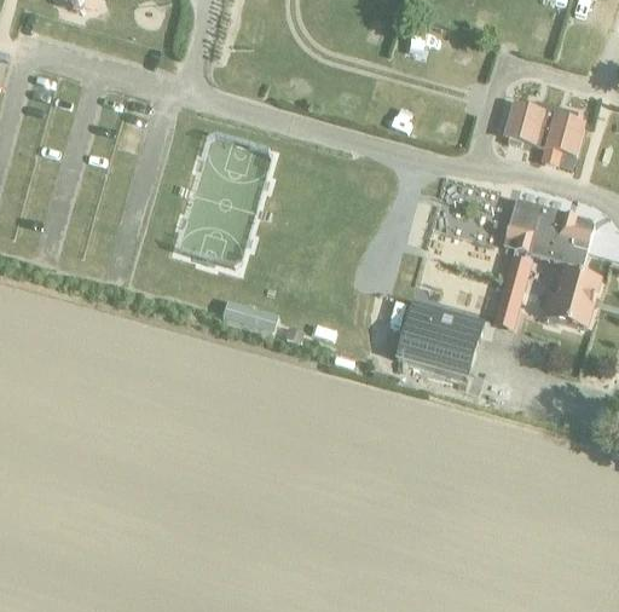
[(400,0),(399,7),(424,12),(426,0),(400,0)]
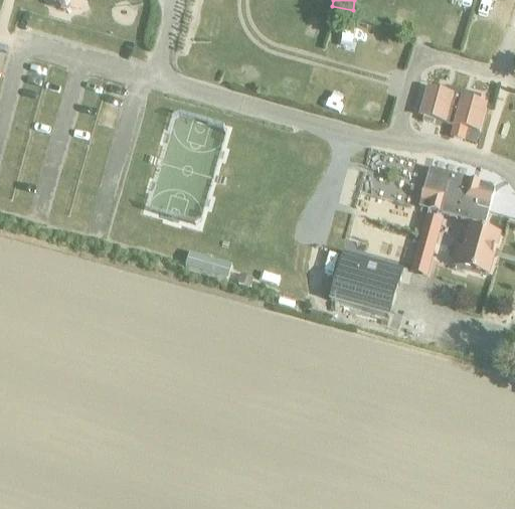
[(312,44),(319,23),(299,17),(292,38),(312,44)]
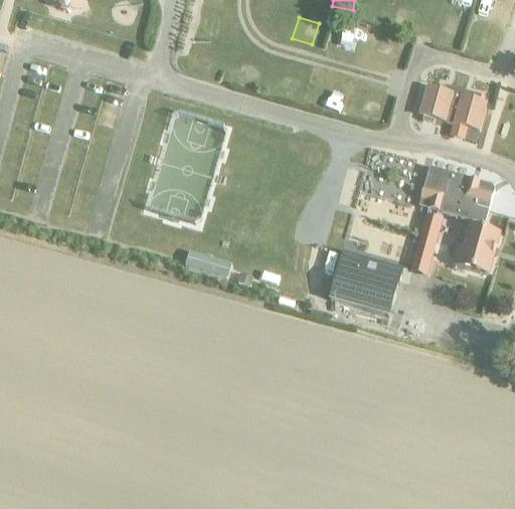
[(426,85),(419,112),(453,121),(449,134),(463,138),(467,125),(479,128),(486,101),(479,99),(481,93),(445,82),(443,90),(426,85)]
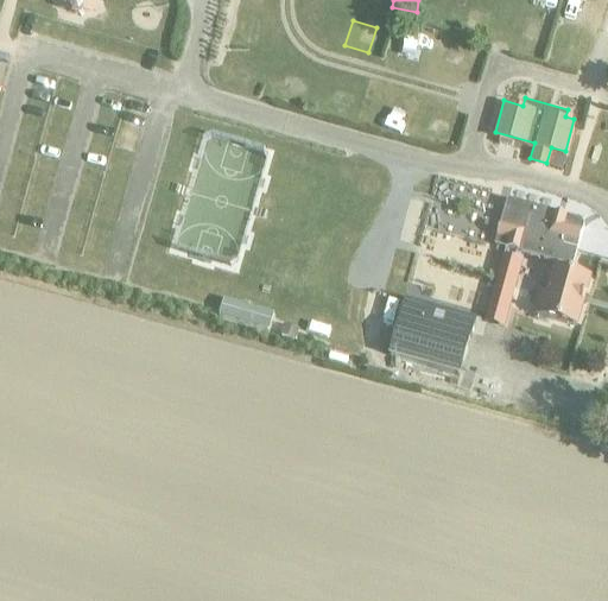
[(571,261),(576,245),(583,220),(581,215),(507,194),(494,240),(556,258),(548,290),(539,288),(533,309),(537,310),(536,314),(546,317),(548,314),(575,321),(589,273),(568,267),(569,261),(571,261)]
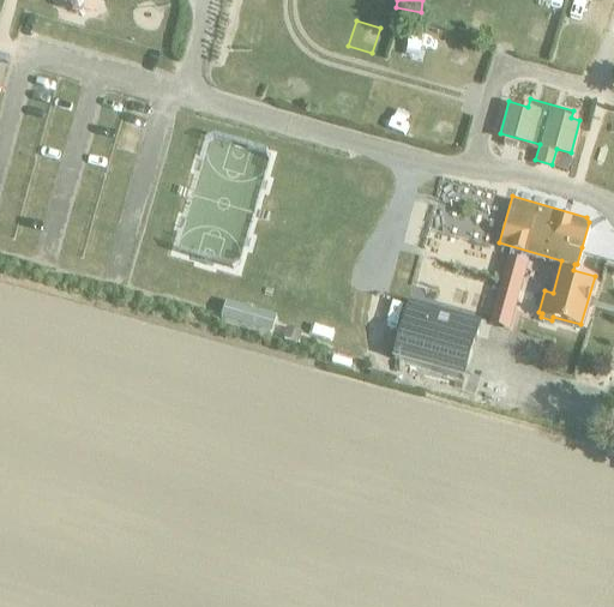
[(500,276),(494,299),(515,304),(521,281),(500,276)]
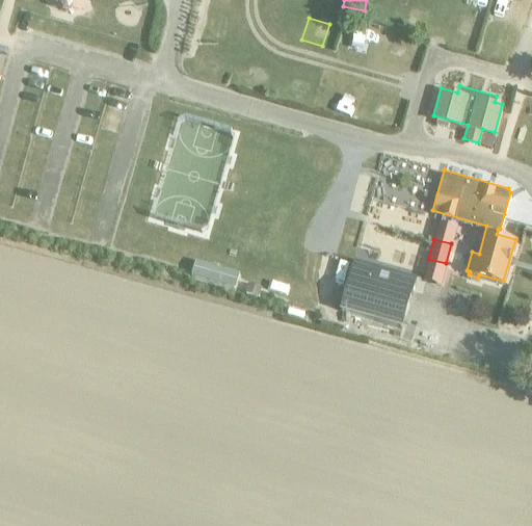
[(402,323),(416,274),(353,257),(340,307),(402,323)]
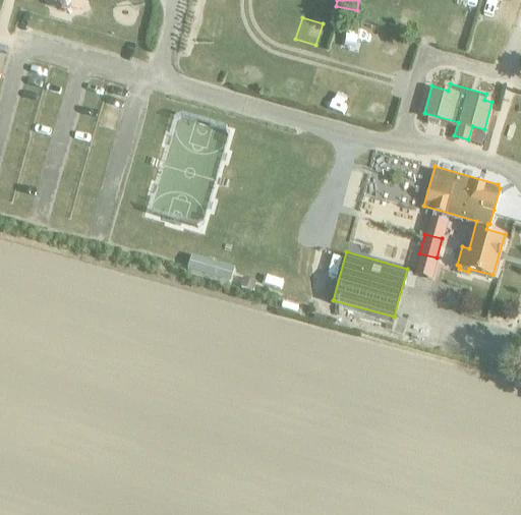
[(181,278),(224,285),(226,271),(183,265),(181,278)]
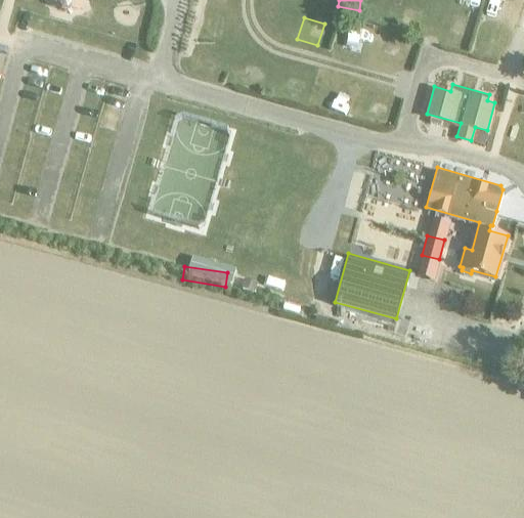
[(244,278),(243,286),(254,288),(255,282),(256,281),(245,277),(244,278)]
